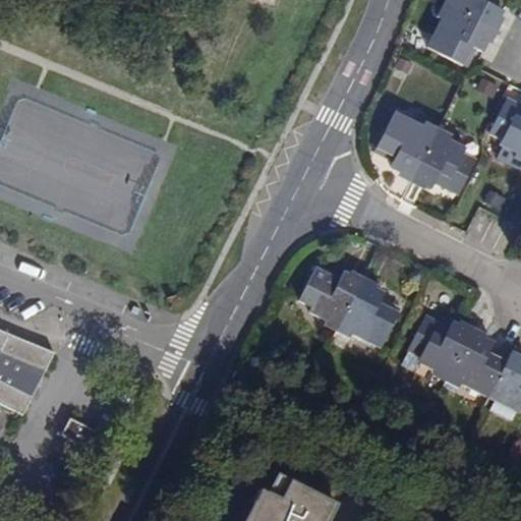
[(451,0),(448,7),(491,31),(501,12),(494,8),(498,0),(451,0)]
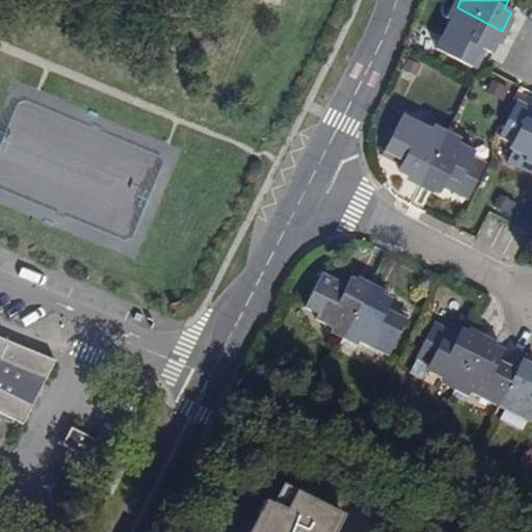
[(502,31),(457,7),(434,50),(471,69),(480,51),(489,56),(502,31)]
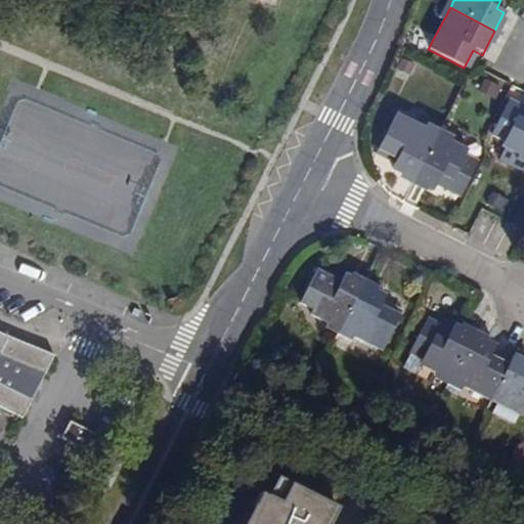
[(500,147),(523,159),(523,110),(508,101),(491,135),(504,141),(500,147)]
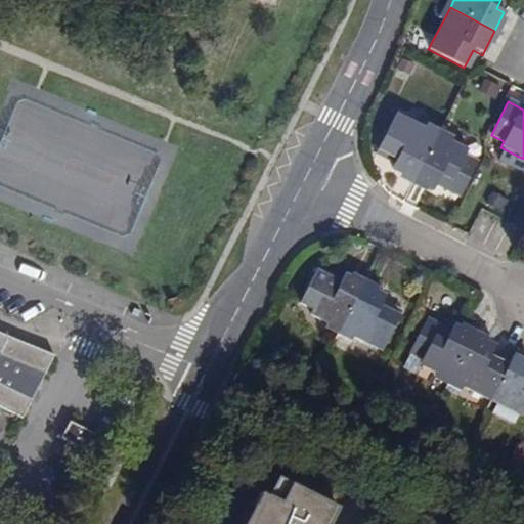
[(413,180),(436,136),(396,117),(377,151),(396,161),(392,169),(413,180)]
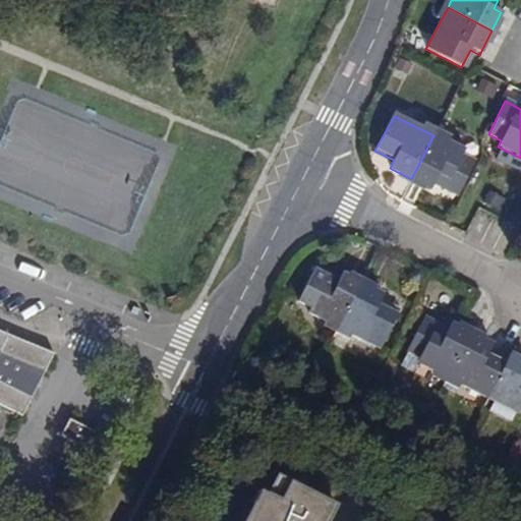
[(465,151),(433,135),(411,179),(430,188),(433,182),(458,193),(474,160),(463,155),(465,151)]
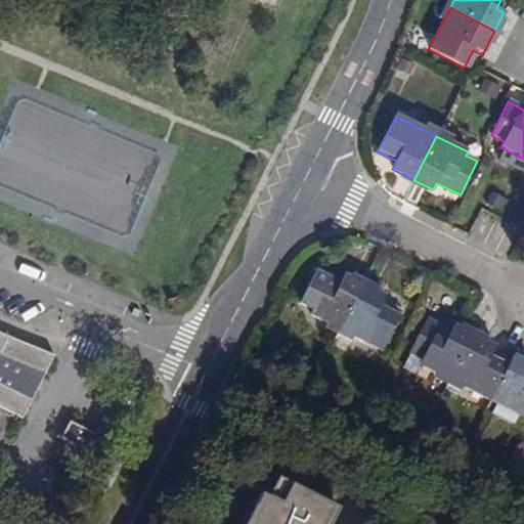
[(311,316),(340,331),(363,286),(345,276),(341,284),(318,273),(301,306),(313,312),(311,316)]
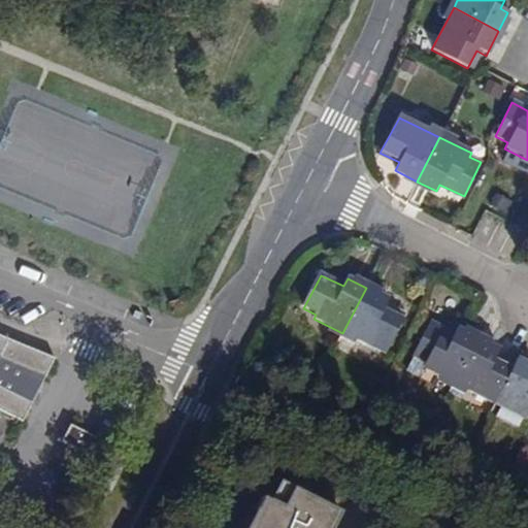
[(366,288),(342,333),(386,355),(404,320),(386,309),(390,300),(366,288)]
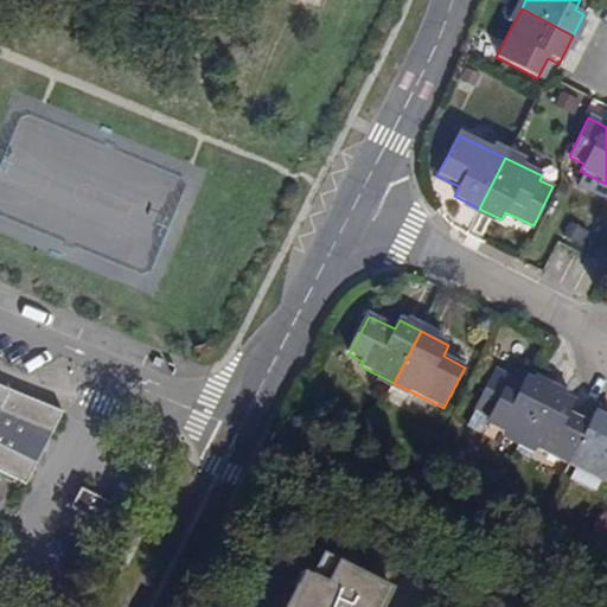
[(489,423),(522,441),(548,389),(529,378),(525,387),(496,372),(475,410),(492,419),(489,423)]
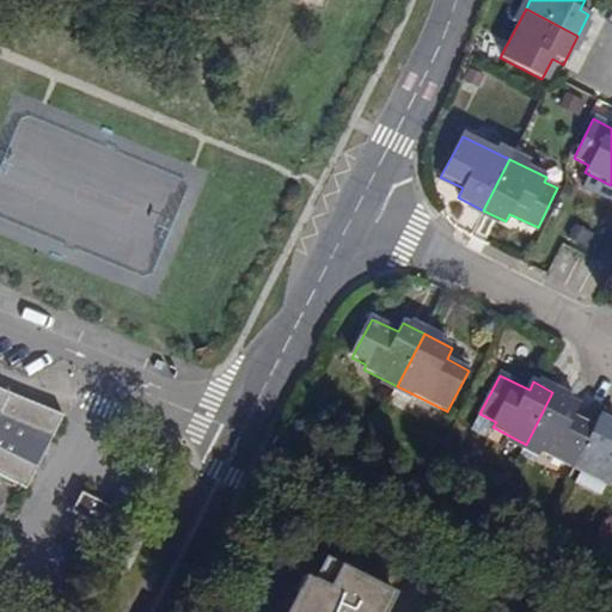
[(0,472),(36,490),(66,416),(0,389),(0,472)]
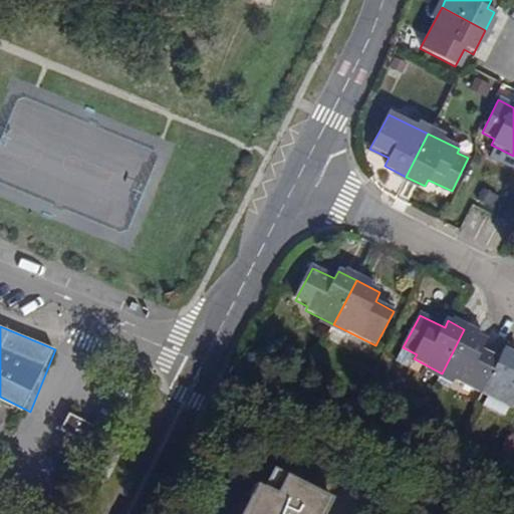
[(481,395),(500,357),(485,350),(489,342),(464,329),(442,373),(481,395)]
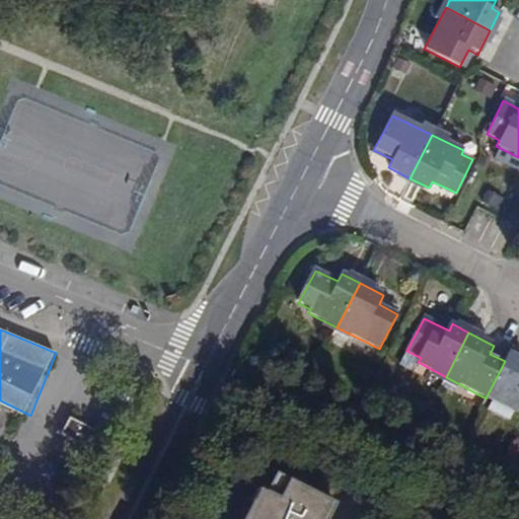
[(505,361),(486,398),(517,415),(518,411),(518,358),(509,354),(505,361)]
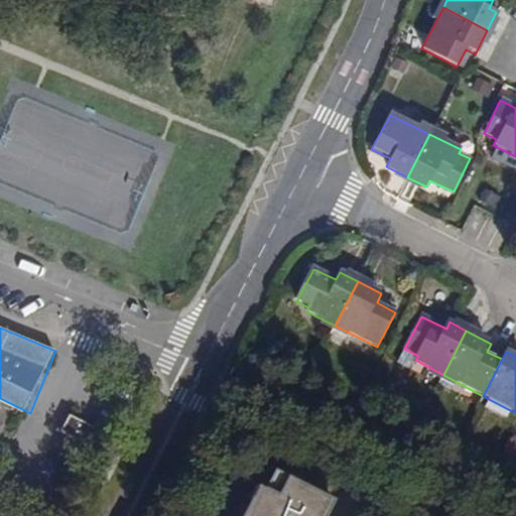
[(59,427),(87,441),(96,424),(69,411),(59,427)]
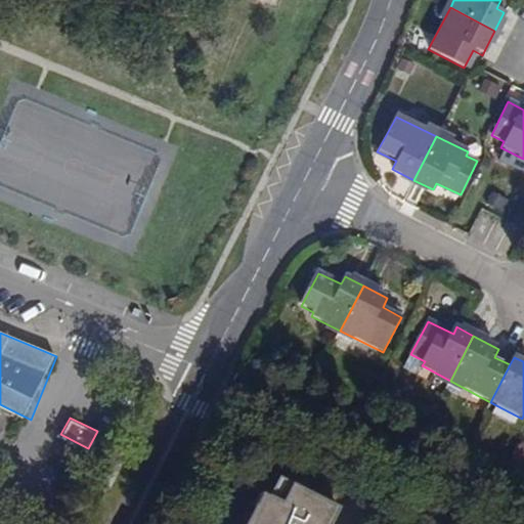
[(337,523),(340,517),(285,489),(277,505),(269,500),(257,523),(337,523)]
